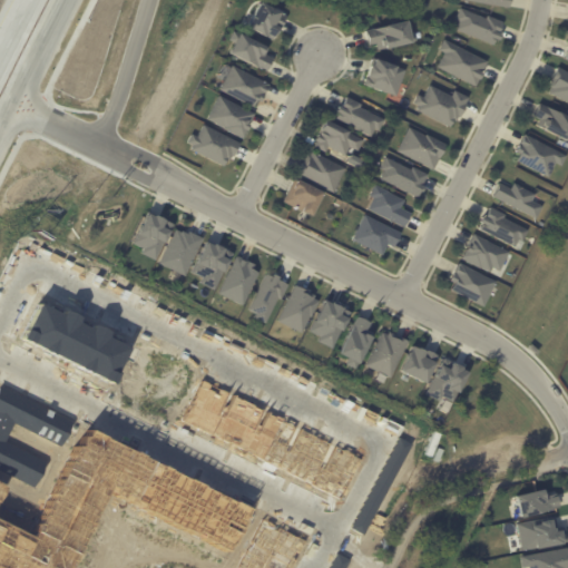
[(247,28),(261,2),(286,17),(273,40),(247,28)]
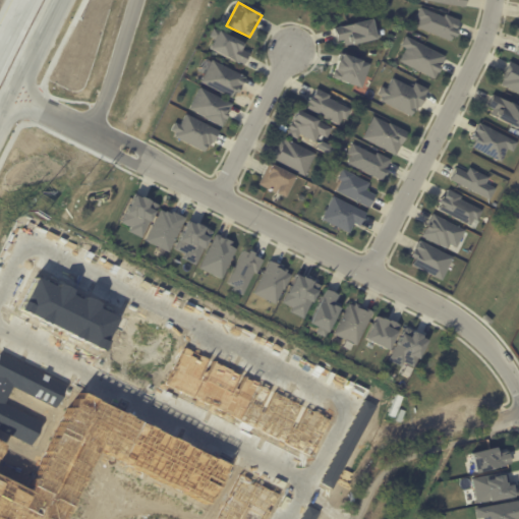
[(417,18),(420,19),(417,27),(452,42),(454,36),(457,37),(459,32),(456,31),(460,19),(447,14),(445,17),(421,8),(417,18)]
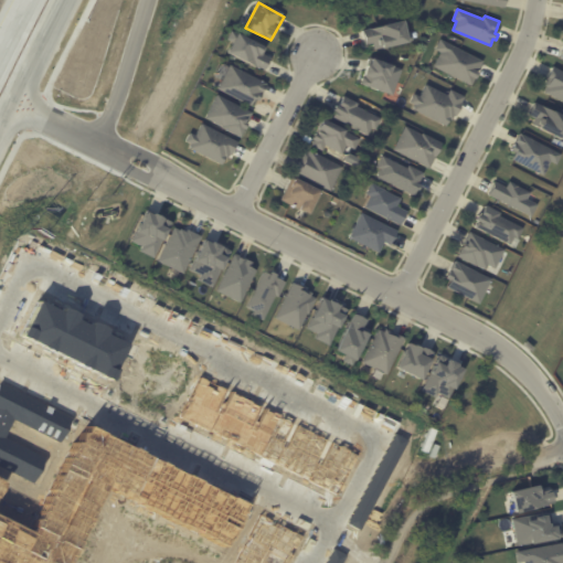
[(365,51),(412,42),(411,32),(405,33),(403,22),(362,31),(365,51)]
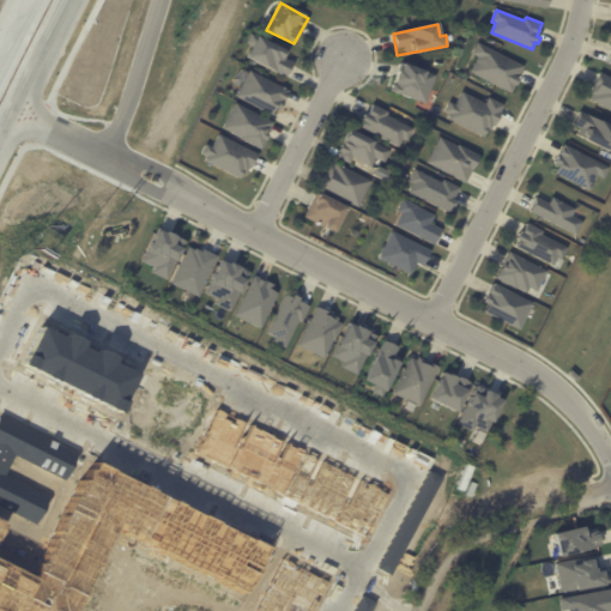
[(247,58),(258,36),(289,53),(285,59),(294,64),(288,78),(247,58)]
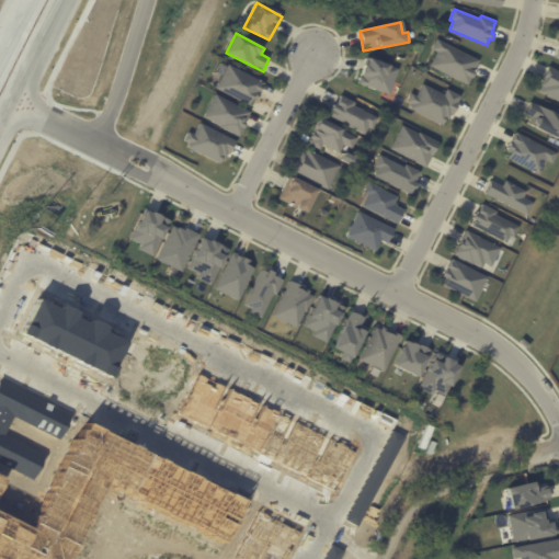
[(480,60),(438,40),(433,49),(438,52),(431,66),(469,86),(472,79),(477,72),(475,71),(480,60)]
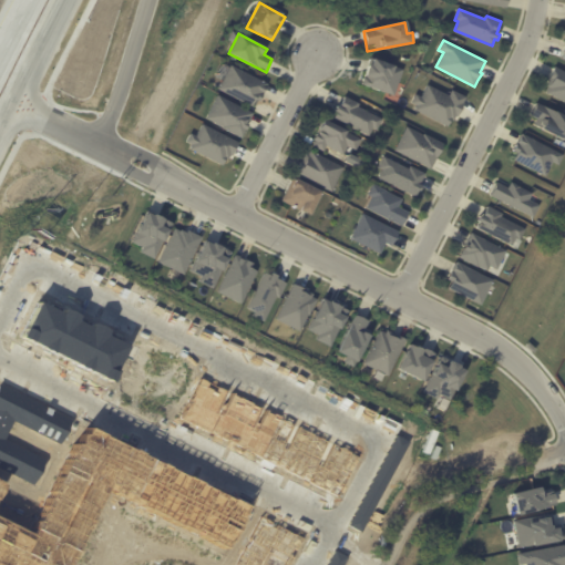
[(361,85),(393,98),(403,71),(371,59),(361,85)]
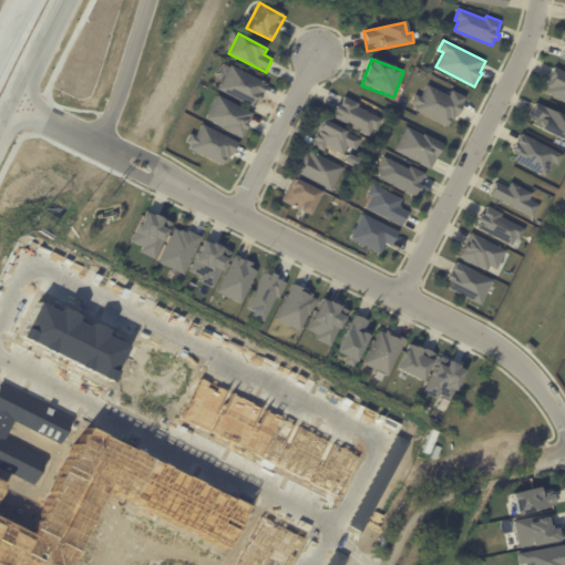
[(256,100),(253,106),(219,89),(232,65),(268,85),(260,102),(256,100)]
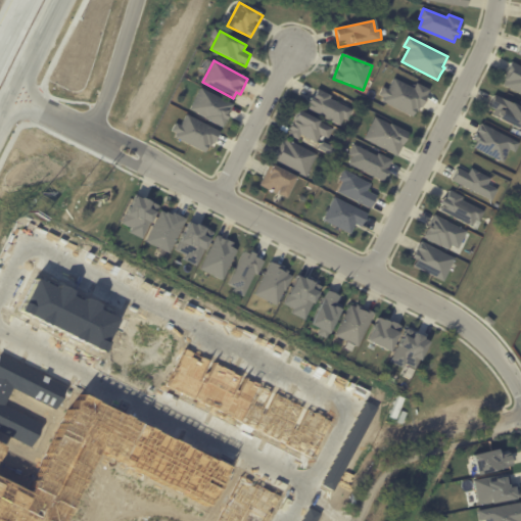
[(520,94),(504,85),(507,81),(504,80),(513,62),(520,66),(520,94)]
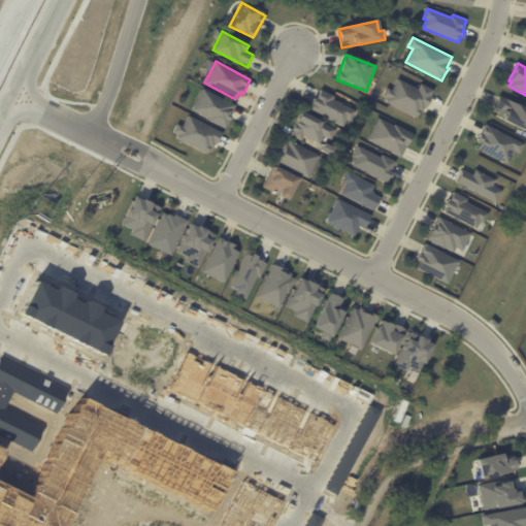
[(432,91),(420,86),(418,90),(397,80),(393,92),(387,89),(382,101),(421,119),(432,91)]
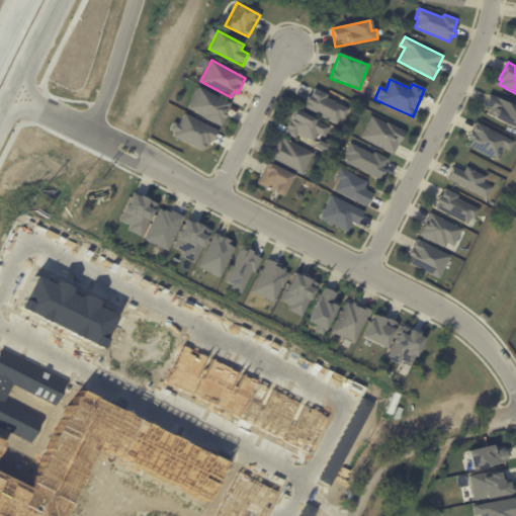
[(200,87),(232,103),(222,125),(188,108),(200,87)]
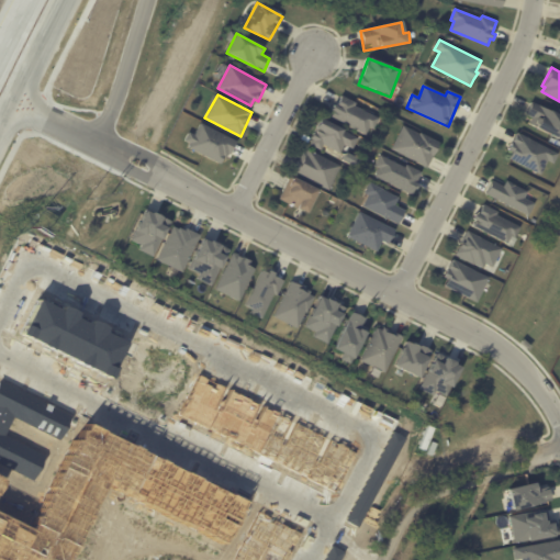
[(331,119),(369,137),(379,116),(339,98),(331,119)]
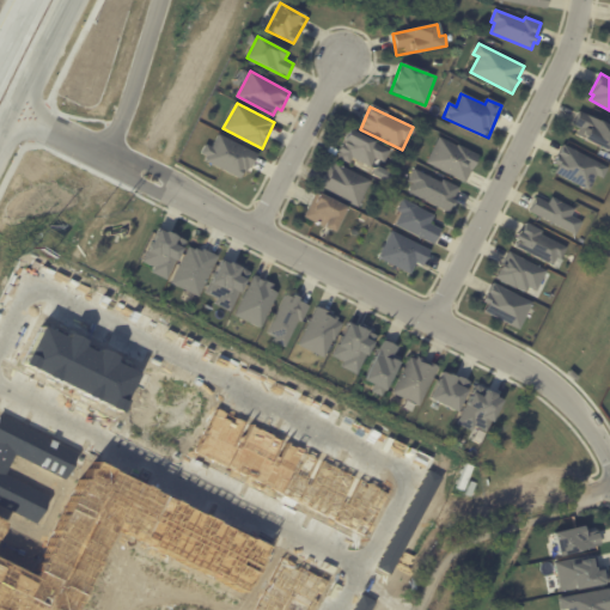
[(609,152),(603,148),(581,136),(577,134),(580,128),(574,124),(581,111),(602,122),(602,121),(609,124),(609,152)]
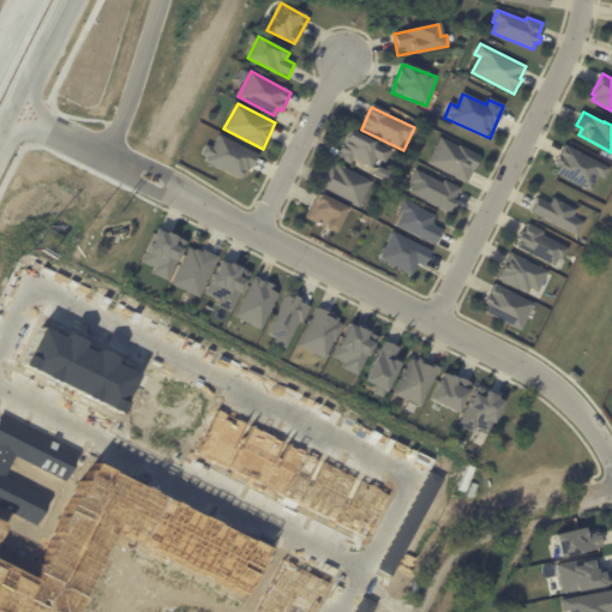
[(353,162),(351,167),(339,160),(342,154),(341,154),(345,147),(343,147),(346,141),(347,142),(353,132),(393,153),(387,166),(378,161),(372,169),(354,160),(353,162)]
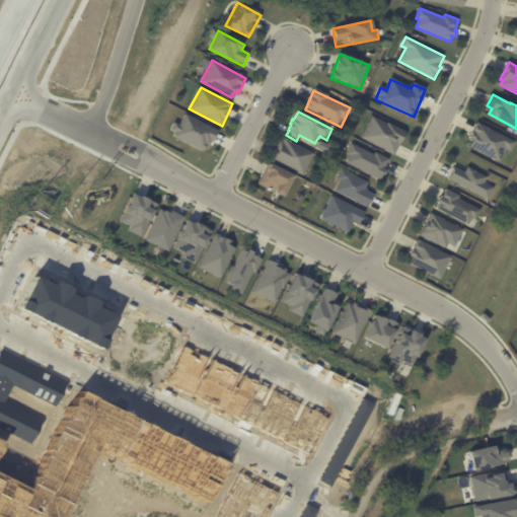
[(211,142),(209,146),(208,145),(204,152),(174,137),(176,133),(171,130),(175,122),(180,125),(186,114),(219,131),(213,143),(211,142)]
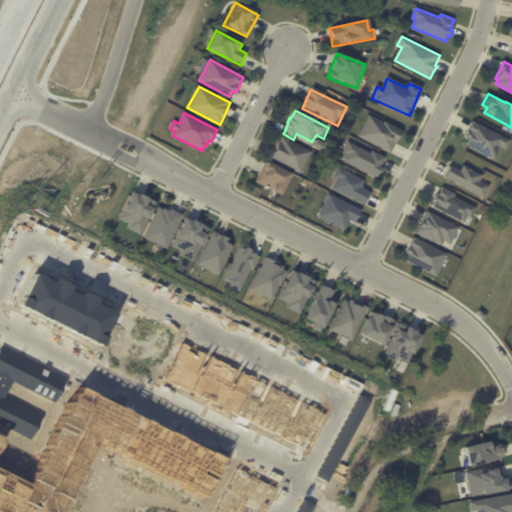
[(403,131),(391,153),(358,137),(369,115),(384,122),(385,121),(403,131)]
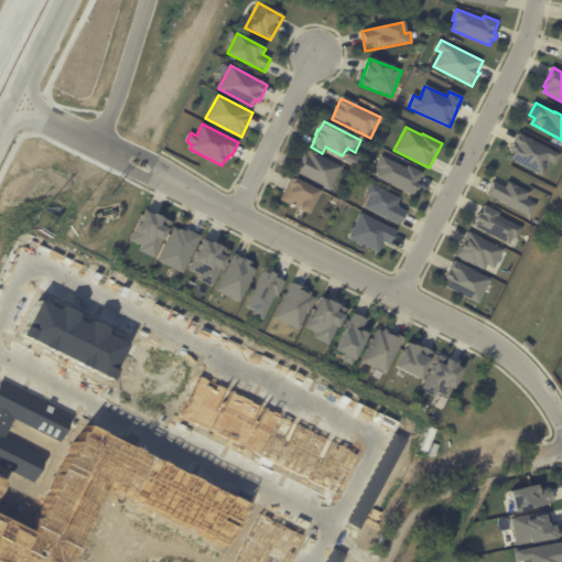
[(561,161),(559,166),(553,164),(547,177),(539,173),(515,161),(518,154),(514,152),(522,136),(561,155),(561,161)]
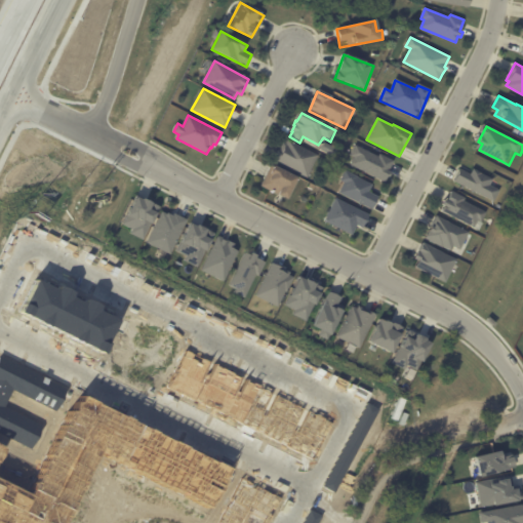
[(277,161),(285,145),(288,146),(290,143),(291,143),(321,158),(310,179),(277,162),(277,161)]
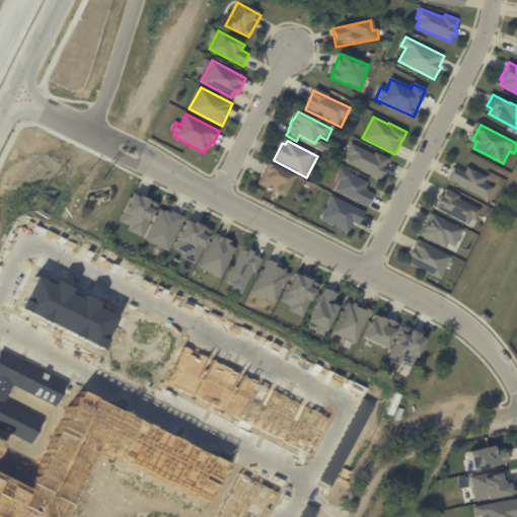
[(318,149),(321,143),(334,149),(330,157),(318,150),(318,149)]
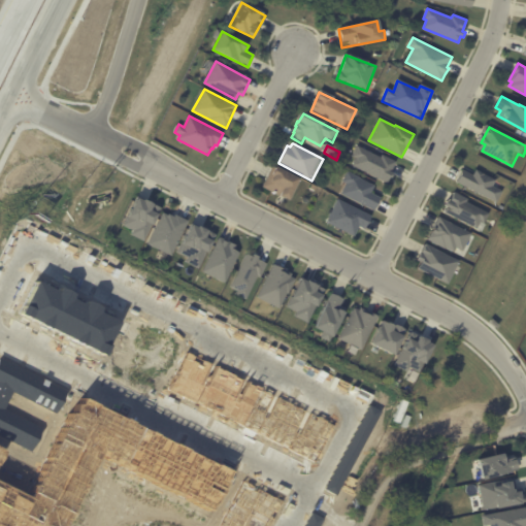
[(358,146),(353,157),(357,158),(353,166),(388,184),(391,177),(392,178),(394,173),(391,172),(396,162),(383,155),(382,158),(358,146)]
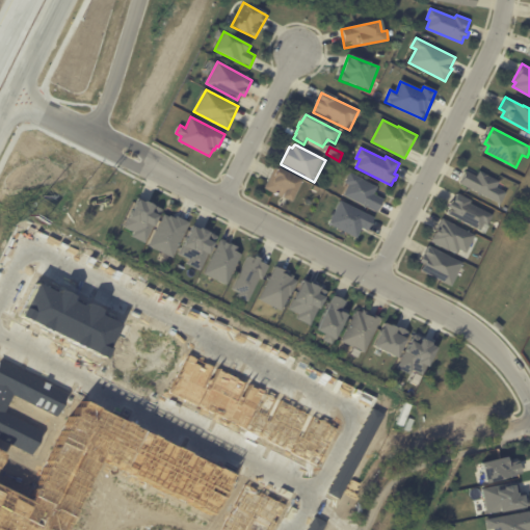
[(306,183),(294,205),(267,190),(277,169),(306,183)]
